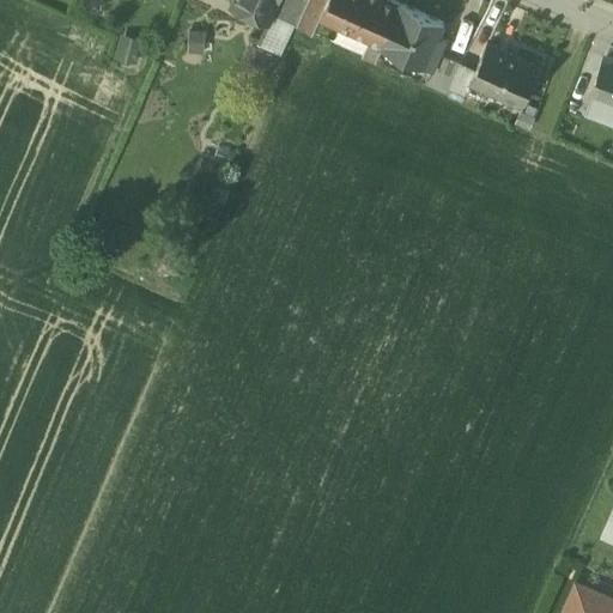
[(235,0),(234,5),(263,19),(267,12),(272,0),(235,0)]
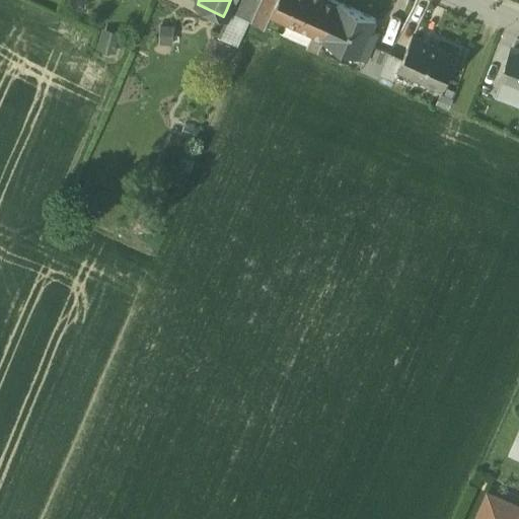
[(261,0),(230,0),(226,10),(251,21),(256,9),(261,0)]
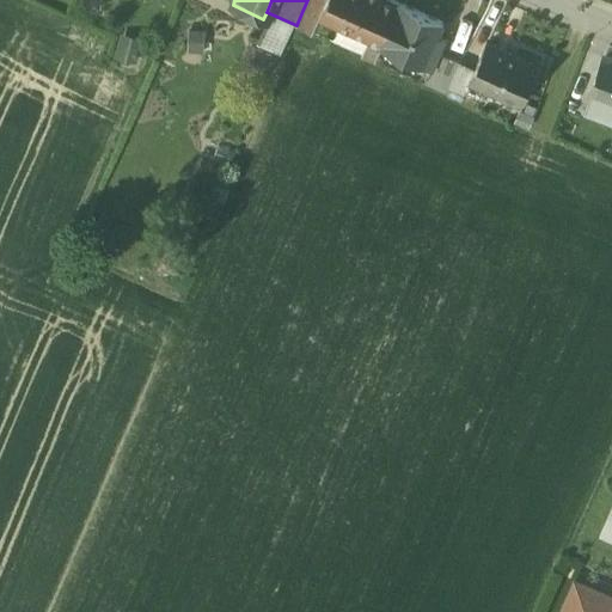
[(307,0),(303,11),(318,18),(325,0),(307,0)]
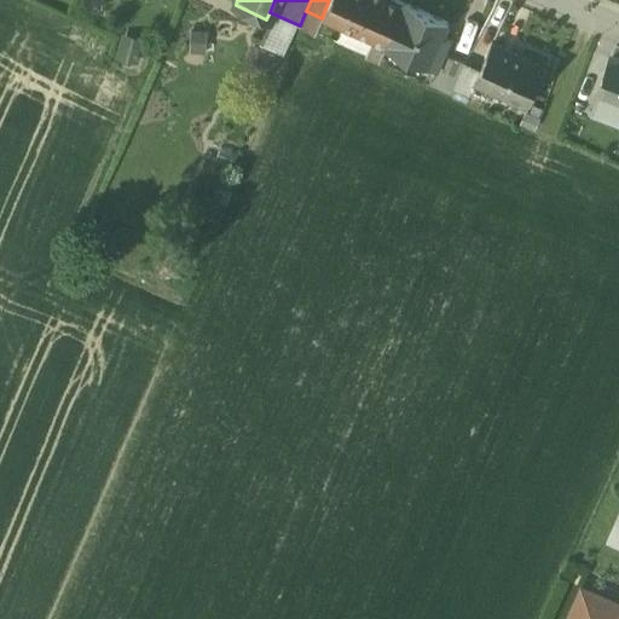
[(404,0),(329,0),(322,18),(374,39),(387,45),(388,41),(404,0)]
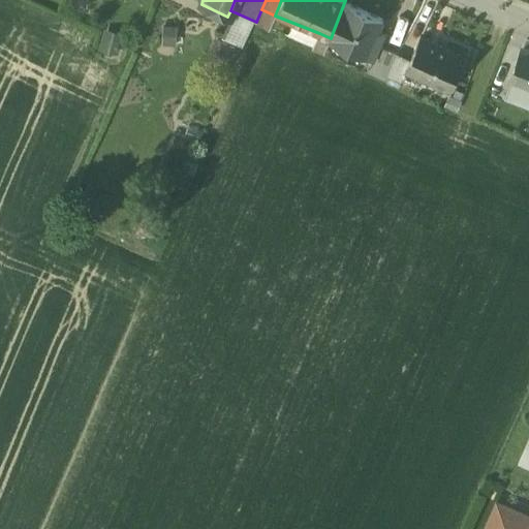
[(385,16),(347,0),(345,0),(332,35),(337,37),(360,47),(376,54),(385,32),(380,30),(385,16)]
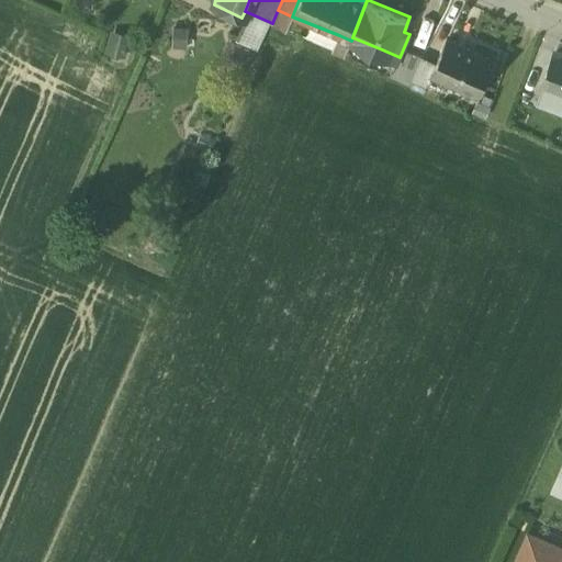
[(242,18),(233,38),(260,51),(272,23),(245,11),(242,18)]
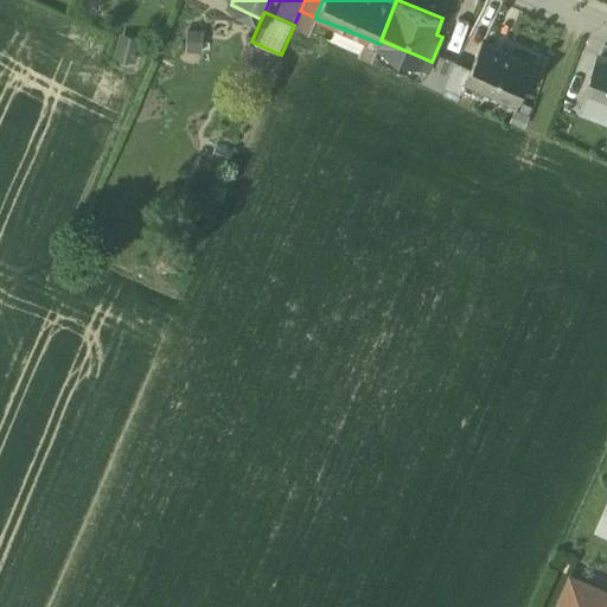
[(211,39),(195,31),(185,50),(202,58),(211,39)]
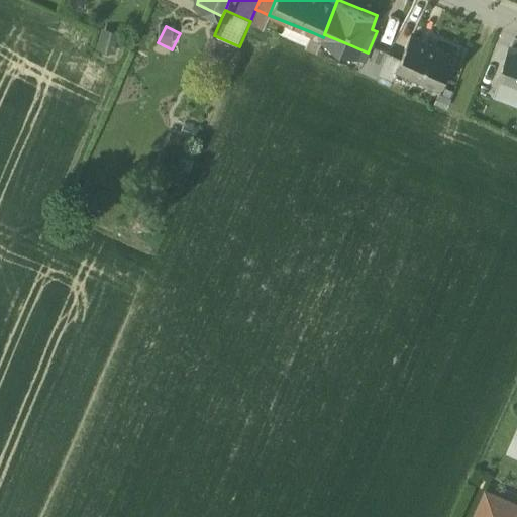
[(114,50),(116,30),(100,28),(98,48),(114,50)]
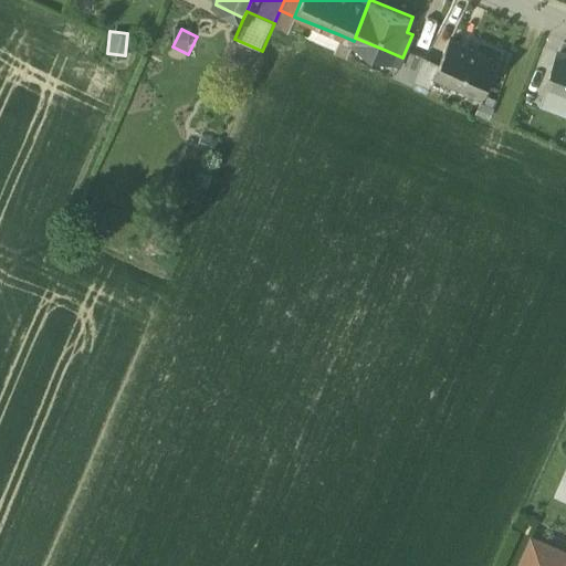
[(354,41),(342,35),(335,50),(348,55),(354,41)]
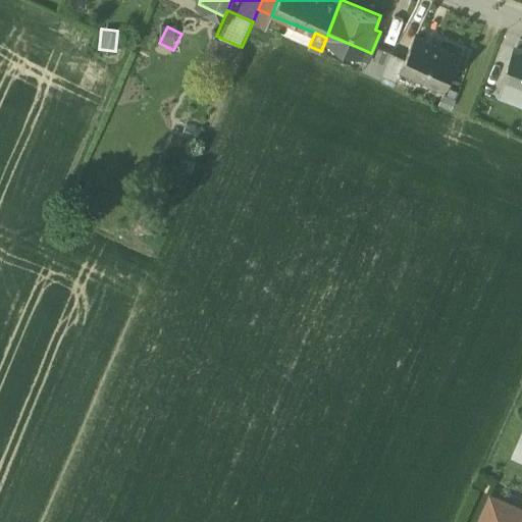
[(458,53),(416,35),(406,57),(402,67),(444,85),(458,53)]
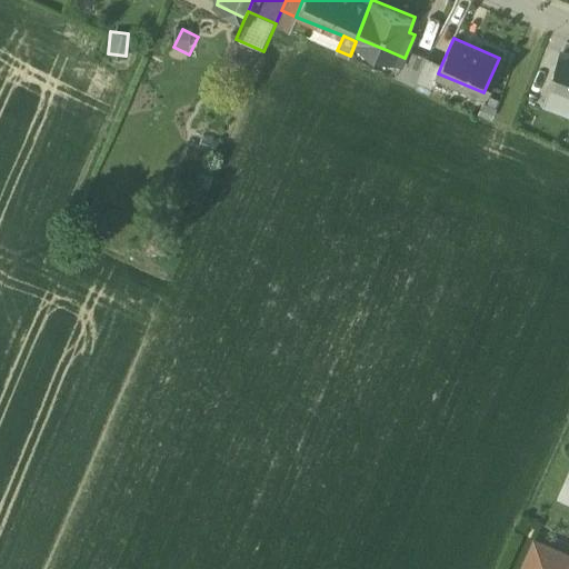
[(387,50),(362,40),(358,50),(370,55),(382,60),(387,50)]
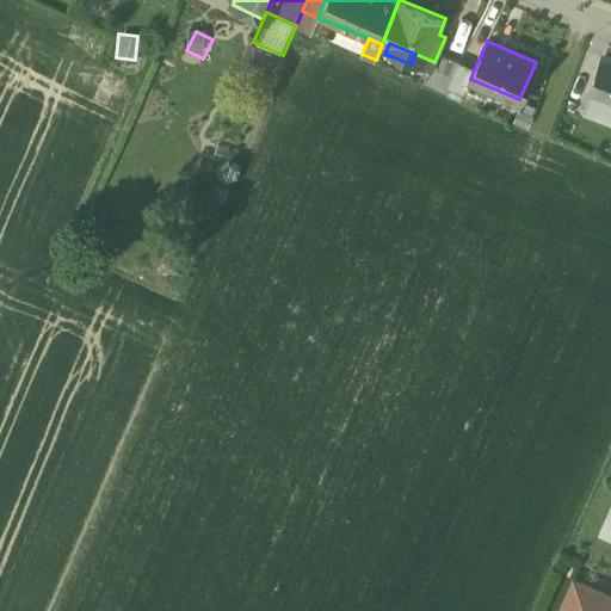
[(272,56),(259,48),(244,68),(258,80),(272,56)]
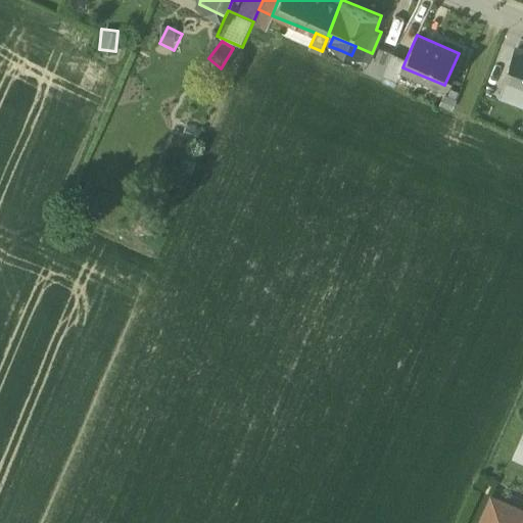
[(522,48),(515,46),(501,81),(505,83),(498,97),(522,106),(522,48)]
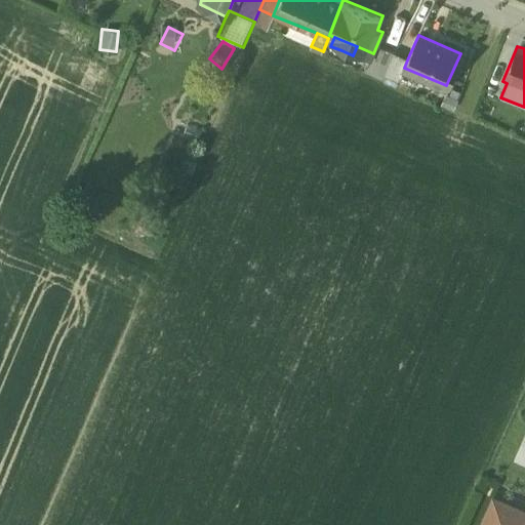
[(395,52),(386,48),(376,69),(386,73),(395,52)]
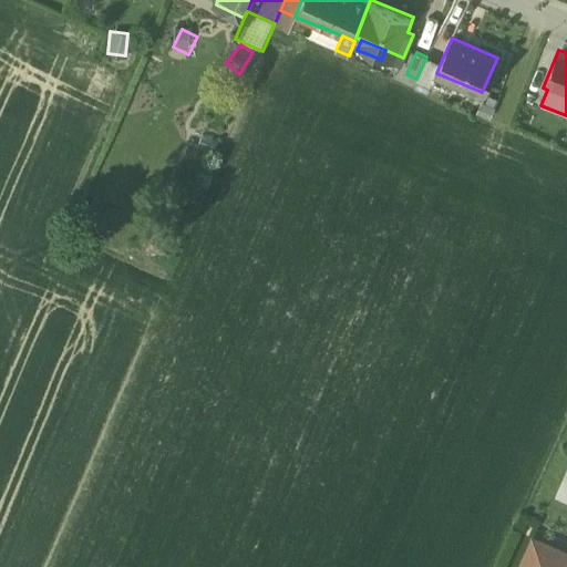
[(441,62),(426,57),(416,79),(429,84),(431,85),(436,73),(441,62)]
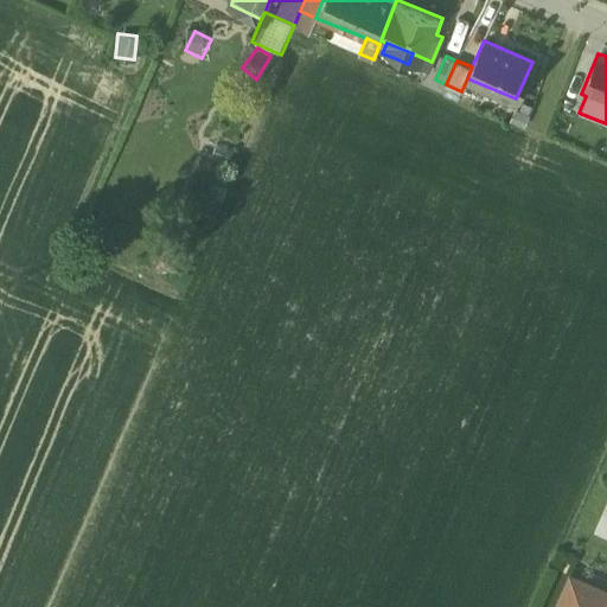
[(515,109),(510,120),(525,126),(529,115),(515,109)]
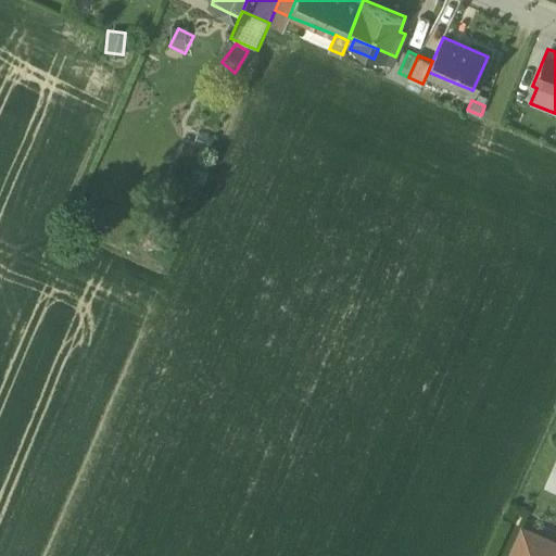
[(555,555),(555,543),(522,529),(509,555),(555,555)]
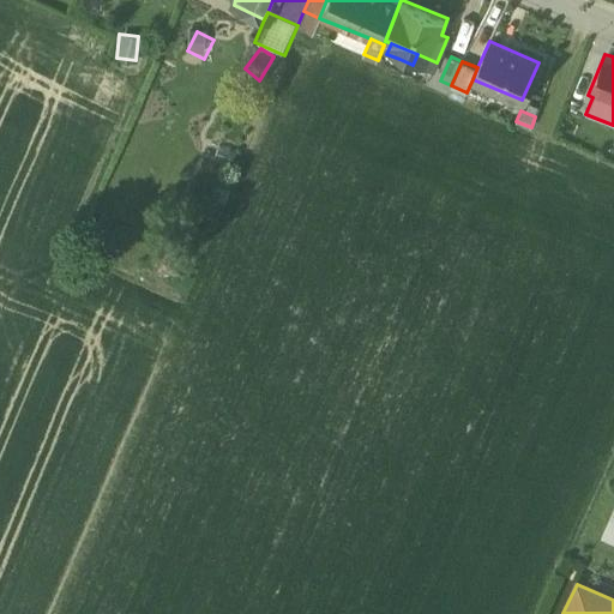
All buildings are outlined.
